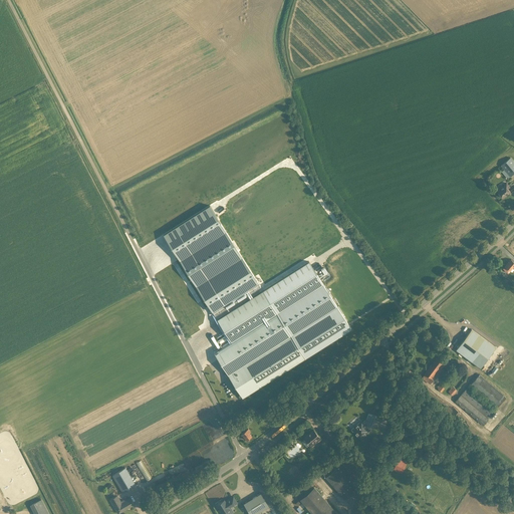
[(507,179),(510,176),(513,172),(513,161),(510,158),(501,165),(504,169),(501,171),(507,179)]
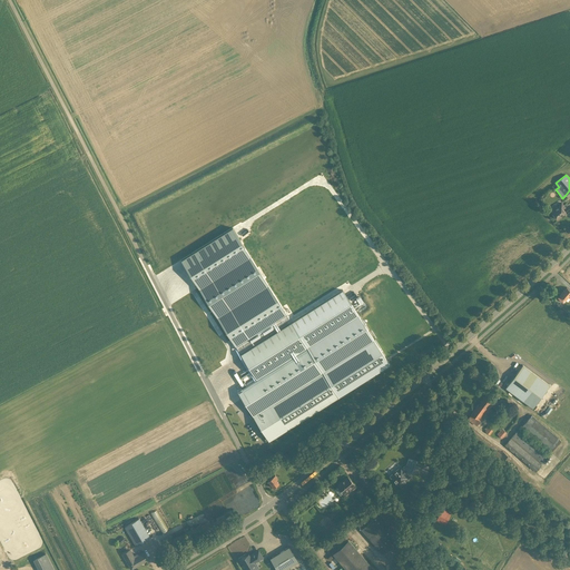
[(562,214),(564,212),(562,208),(564,207),(561,202),(551,210),(558,219),(563,215),(562,214)]
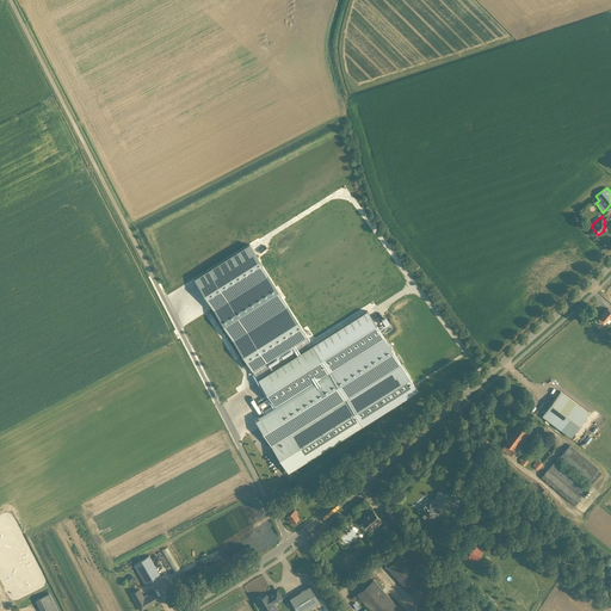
[(217,314),(252,370),(255,375),(310,340),(248,244),(195,278),(217,314)]
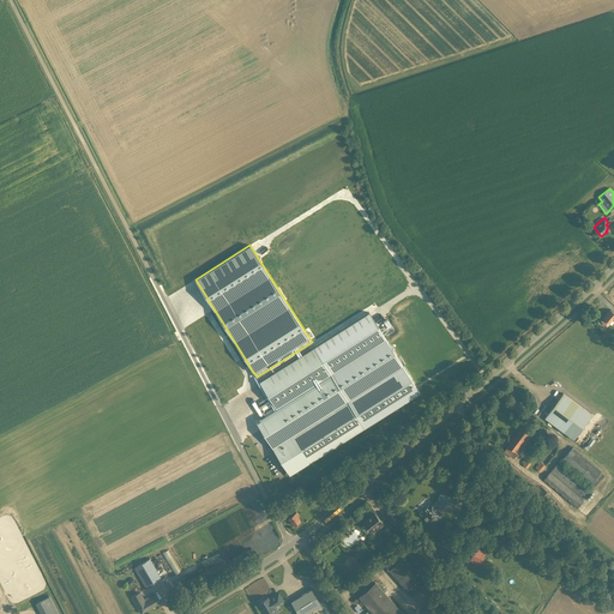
[(601,320),(607,325),(609,323),(612,320),(613,321),(613,312),(611,309),(603,318),(601,320)]
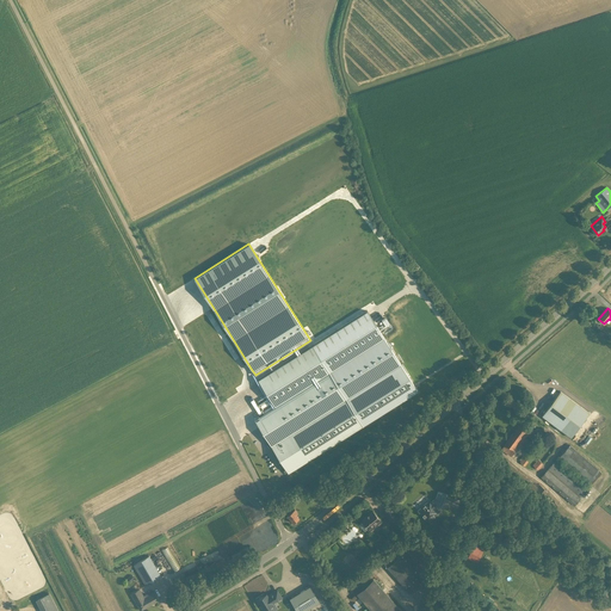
[(288,471),(363,425),(418,390),(368,310),(258,380),(275,406),(254,419),(288,471)]
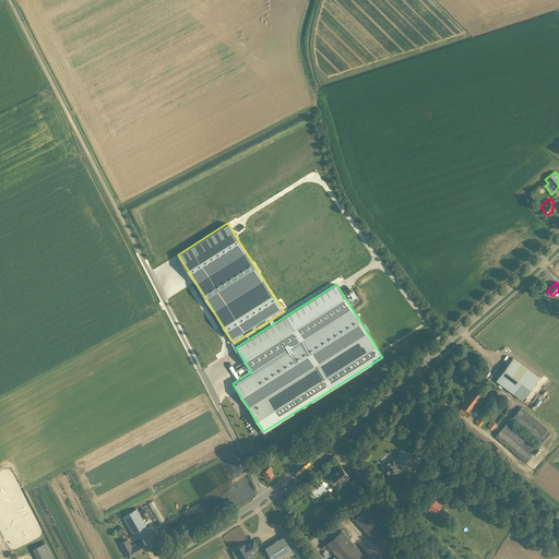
[(539,378),(512,358),(496,380),(523,400),(539,378)]
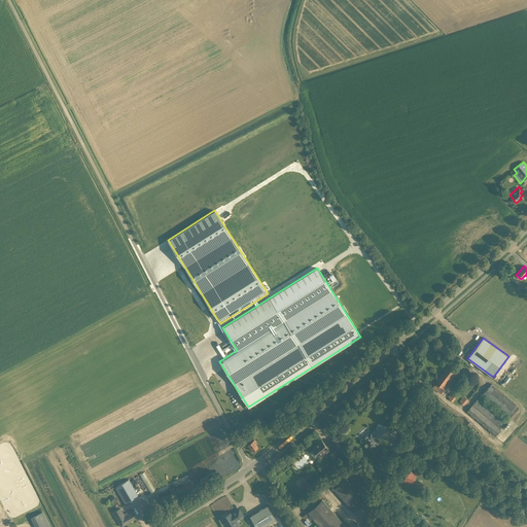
[(456,373),(454,371),(448,365),(435,382),(435,383),(432,387),(442,393),(453,377),(456,373)]
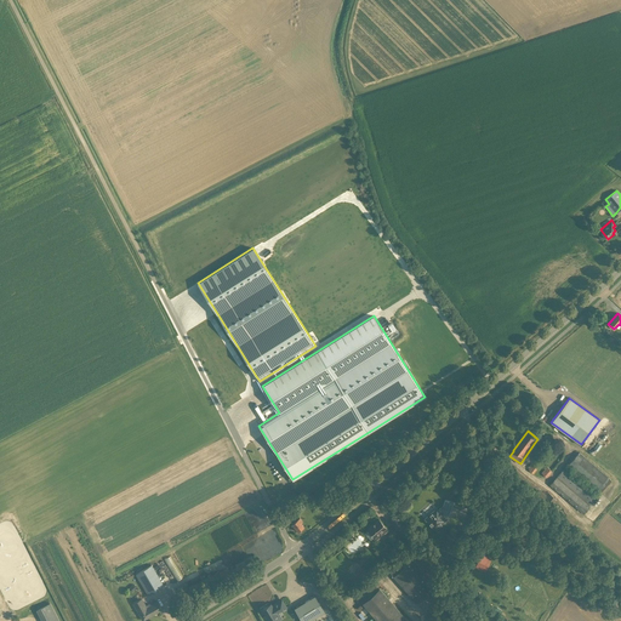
[(599,490),(610,478),(580,451),(551,484),(556,488),(585,513),(598,497),(570,473),(575,468),(599,490)]
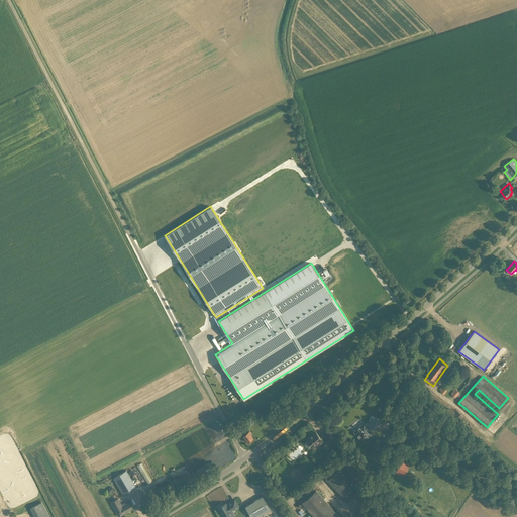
[(455,397),(459,392),(455,388),(450,393),(455,397)]
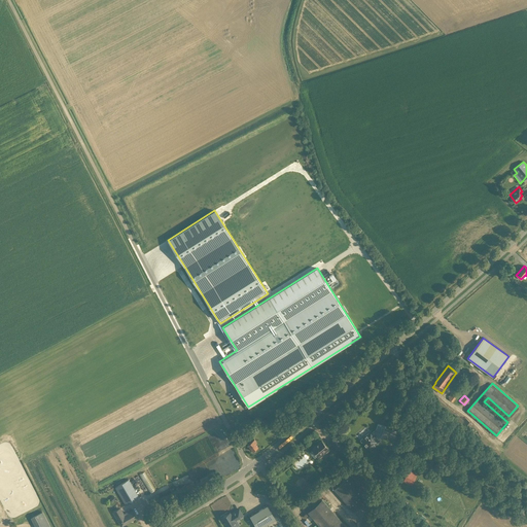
[(378,441),(375,437),(378,435),(381,436),(385,426),(378,424),(376,430),(372,434),(371,433),(362,441),(370,448),(378,441)]
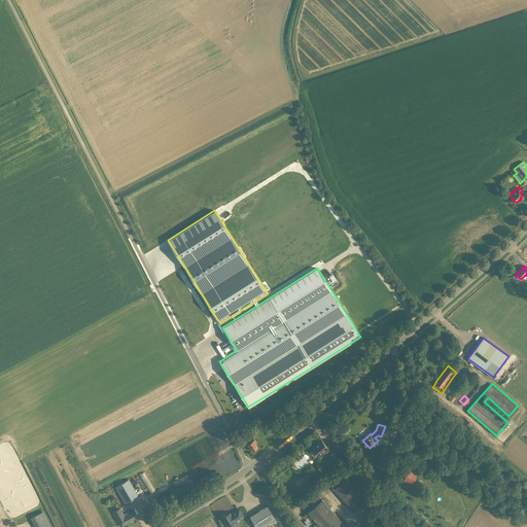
[(343,445),(337,436),(329,442),(337,450),(343,445)]
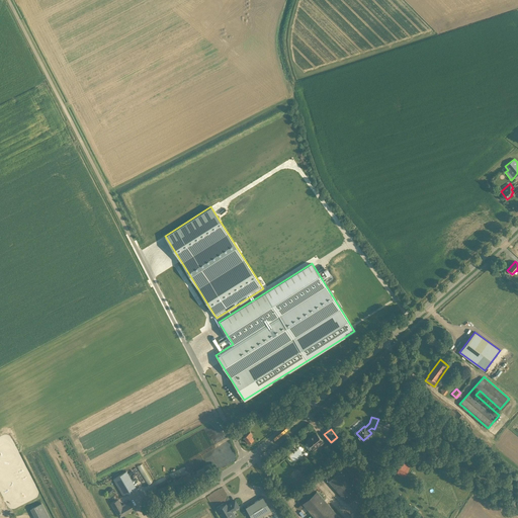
[(249,443),(254,439),(251,436),(252,435),(250,432),(244,437),(249,443)]
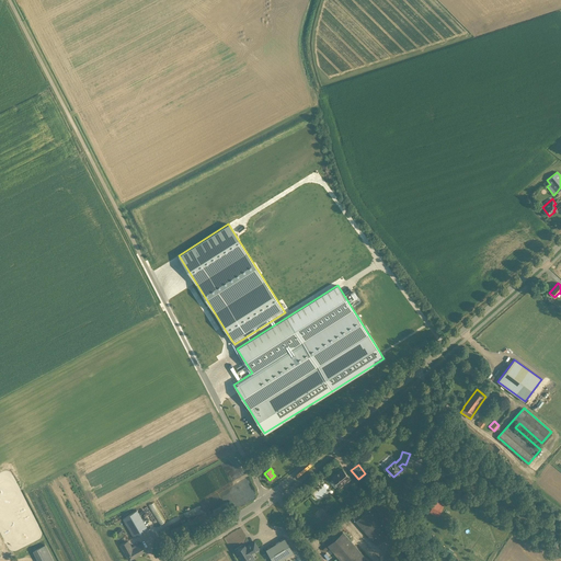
[(332,478),(329,481),(335,488),(339,485),(341,488),(352,479),(343,469),(332,478)]
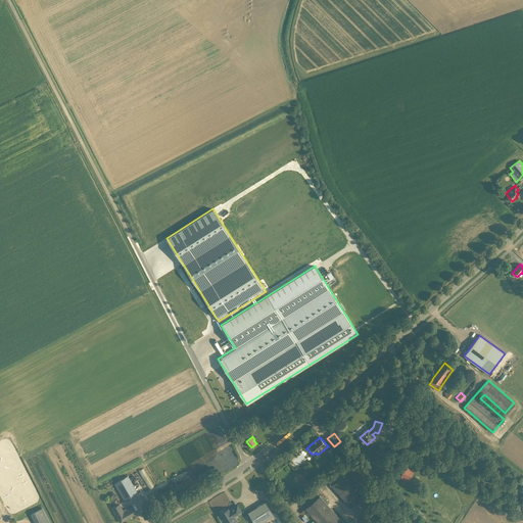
[(406,467),(401,475),(408,478),(411,473),(413,470),(406,467)]
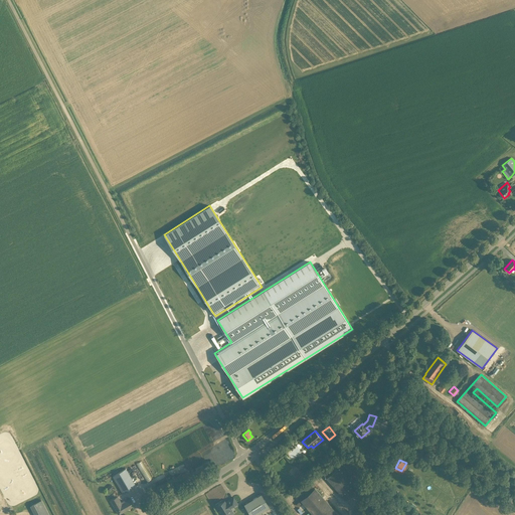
[(147,483),(152,479),(142,461),(136,464),(147,483)]
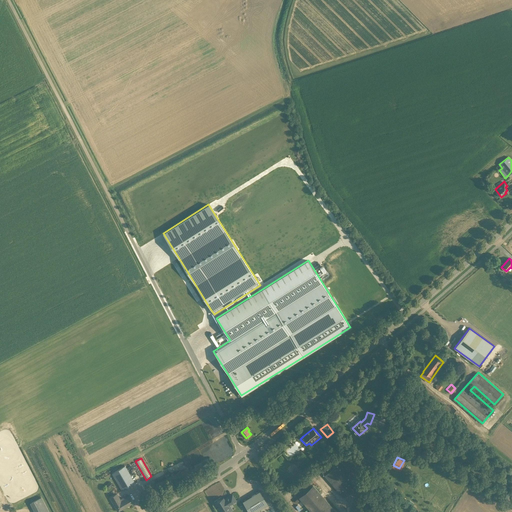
[(208,458),(190,468),(193,473),(210,463),(208,458)]
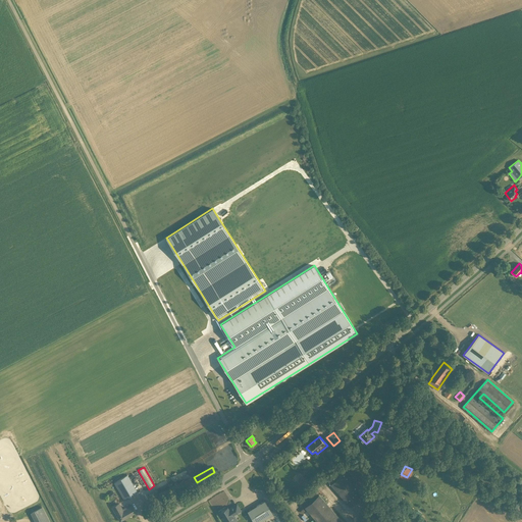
[(330,484),(351,507),(364,496),(360,490),(363,487),(347,470),(341,474),(338,471),(327,481),(330,484)]
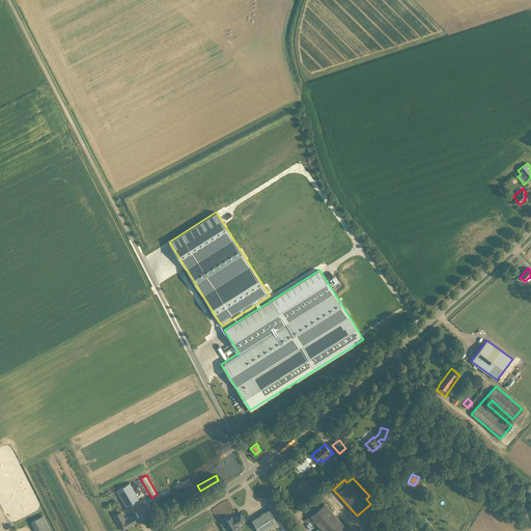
[(127,508),(140,501),(130,482),(116,491),(127,508)]
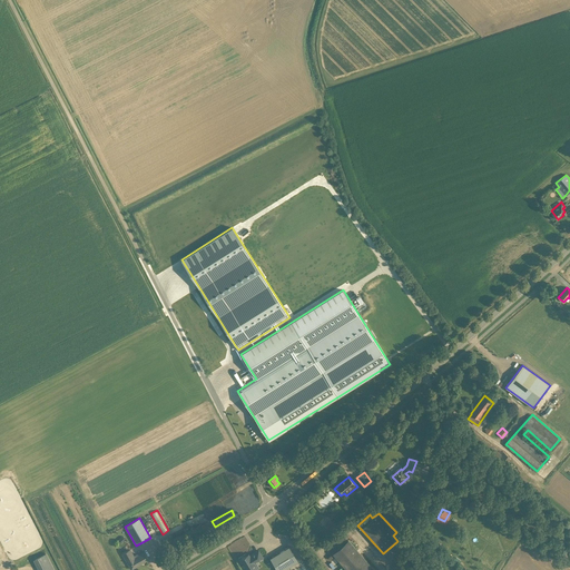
[(343,566),(346,569),(374,569),(349,540),(347,541),(344,537),(333,547),(336,551),(333,553),(343,566)]
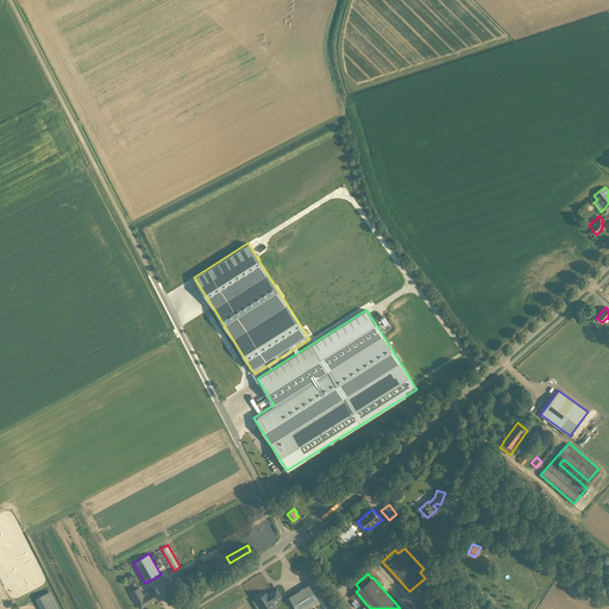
[(302,608),(319,600),(309,584),(289,596),(296,608),(302,608)]
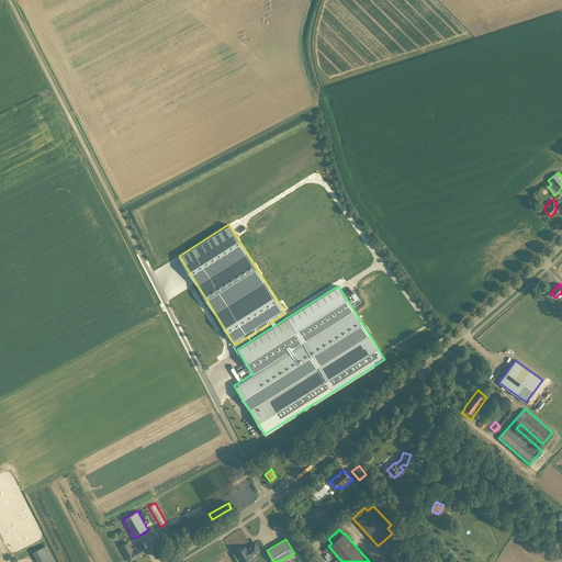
[(121,546),(130,561),(146,551),(142,544),(136,548),(135,546),(132,548),(128,541),(121,546)]
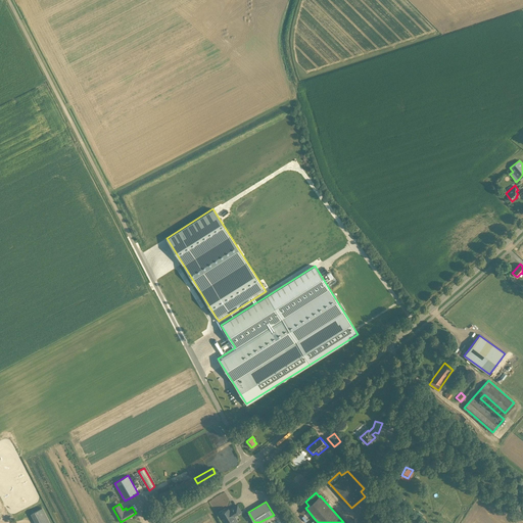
[(221,513),(226,522),(234,517),(233,517),(241,512),(237,505),(229,510),(228,508),(221,513)]
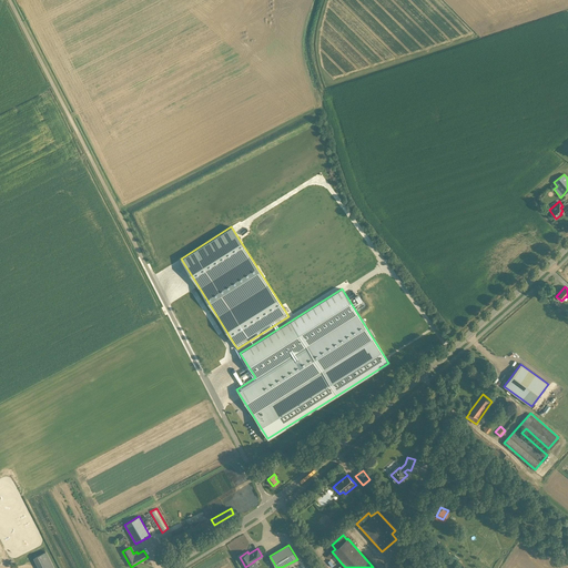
[(54,567),(47,551),(34,558),(39,567),(54,567)]
